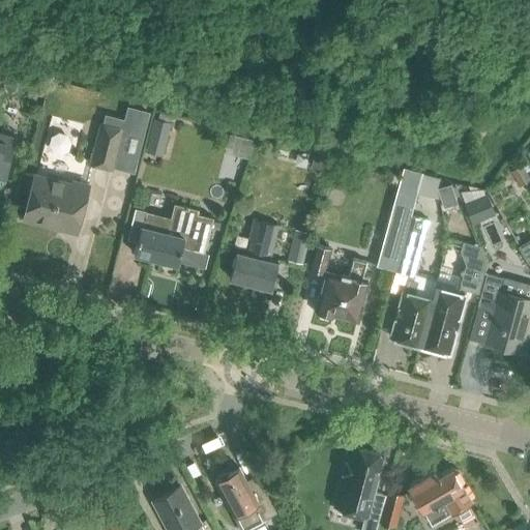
[(125,121),(125,122),(146,127),(150,112),(129,107),(125,121)]
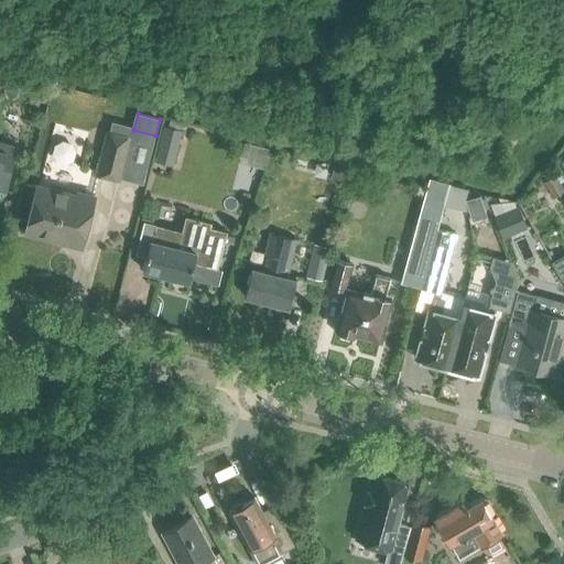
[(164,126),(156,160),(173,164),(181,130),(164,126)]
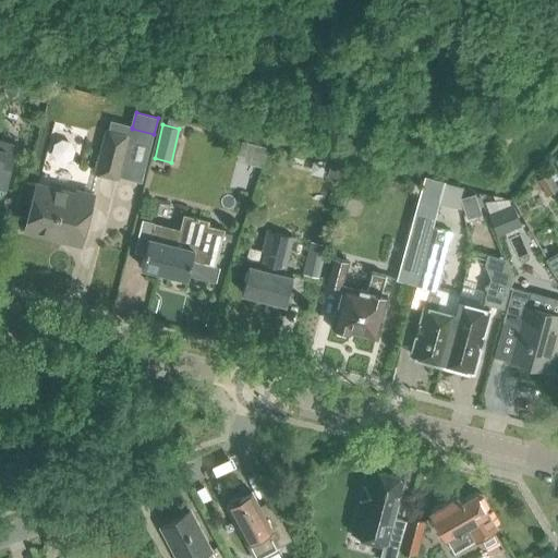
[(107,130),(97,171),(120,177),(131,135),(107,130)]
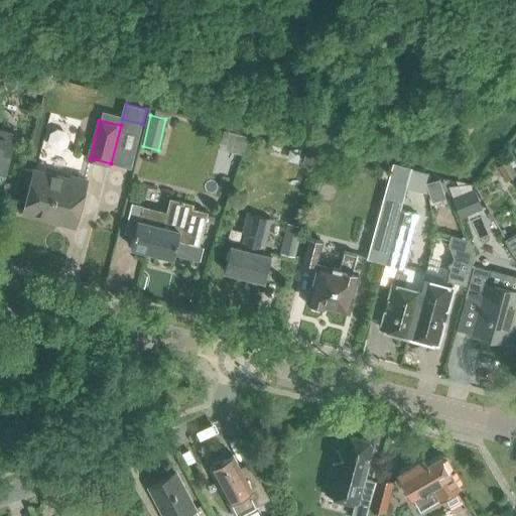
[(0,171),(4,172),(15,131),(0,127),(0,171)]
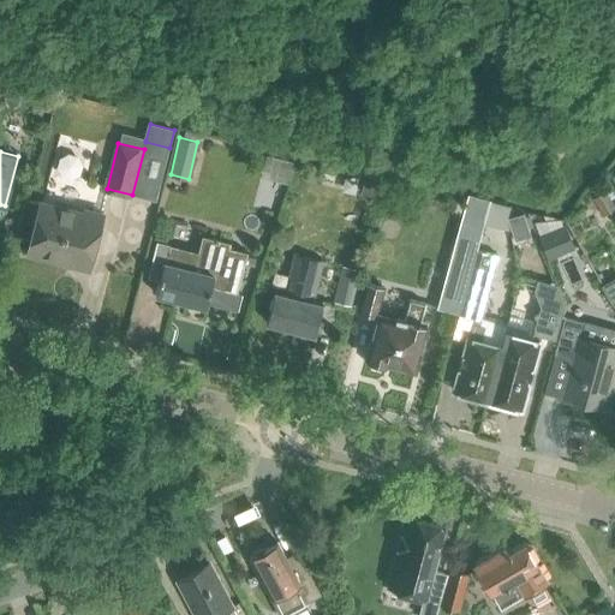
[(363,179),(360,193),(378,197),(381,183),(363,179)]
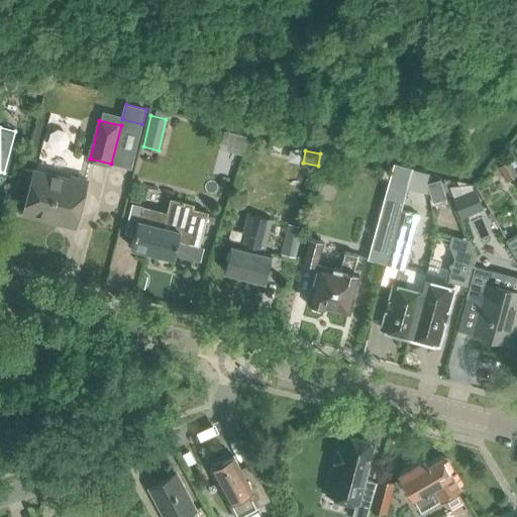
[(507,180),(516,174),(513,168),(516,165),(516,162),(514,157),(499,166),(507,180)]
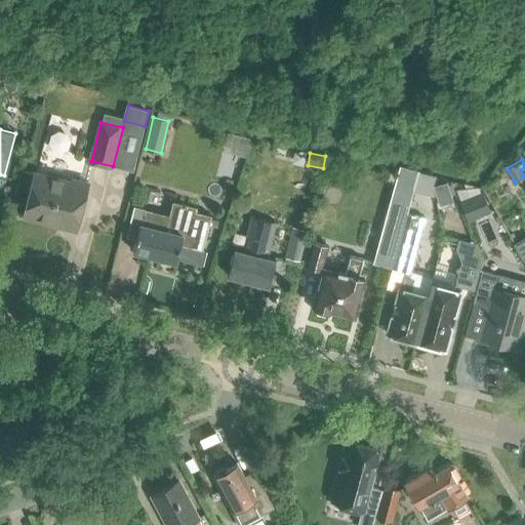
[(415,176),(392,171),(385,203),(408,208),(415,176)]
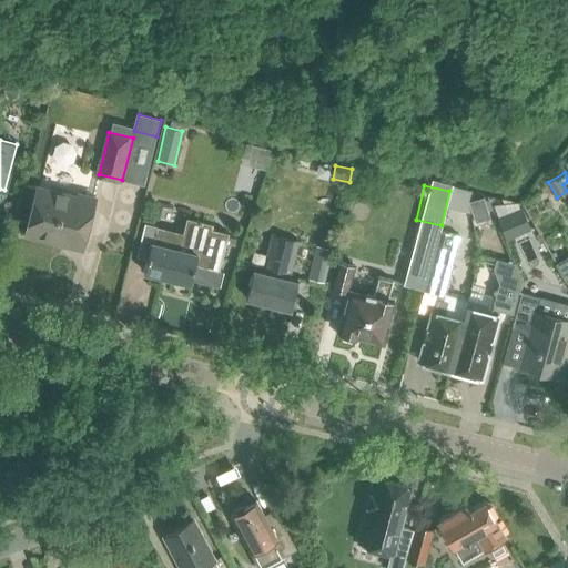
[(470,190),(453,185),(449,202),(455,203),(460,201),(462,198),(468,199),(470,190)]
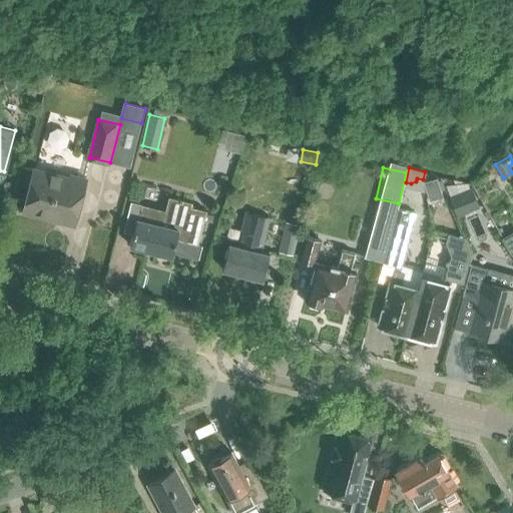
[(23,210),(74,223),(86,178),(71,174),(70,178),(34,168),(23,210)]
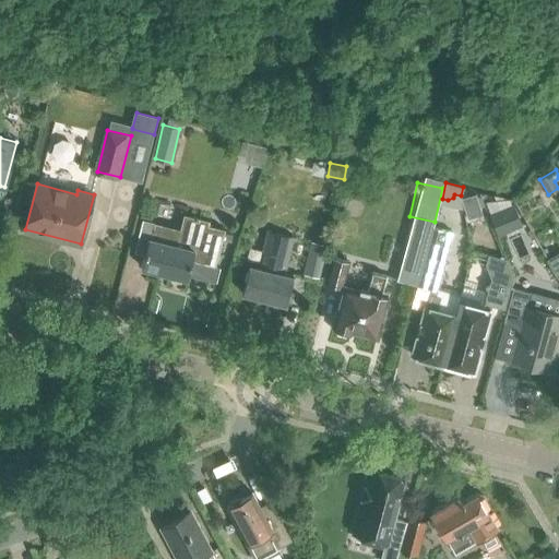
[(467,218),(482,214),(475,193),(461,198),(467,218)]
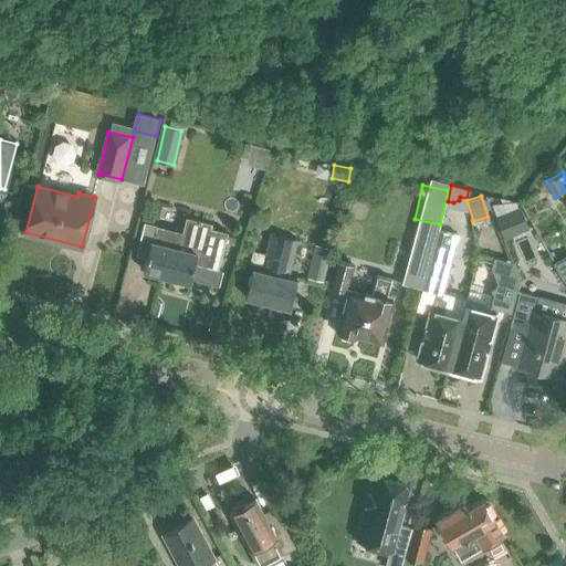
[(521,207),(496,217),(504,238),(528,227),(521,207)]
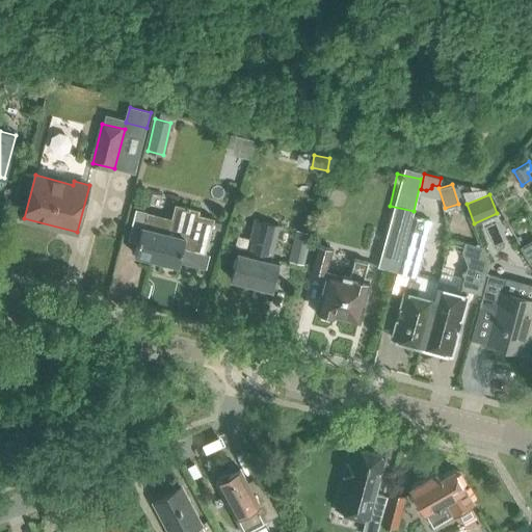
[(143,224),(136,251),(180,263),(184,248),(205,254),(214,217),(198,213),(200,209),(175,203),(170,217),(167,231),(143,224)]
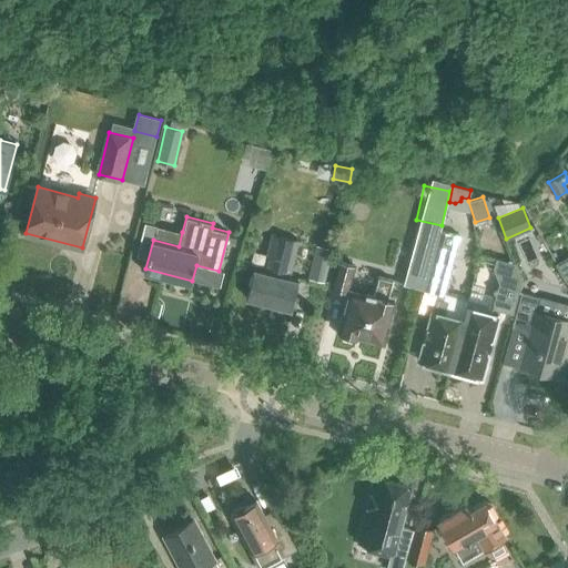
[(493,291),(495,294),(495,295),(470,288),(468,298),(444,292),(447,281),(452,279),(449,275),(450,266),(456,264),(453,260),(456,247),(460,234),(439,229),(436,241),(424,288),(437,292),(433,307),(429,307),(416,358),(480,376),(498,312),(499,310),(513,313),(520,282),(514,262),(495,257),(493,267),(498,282),(497,287),(493,291)]
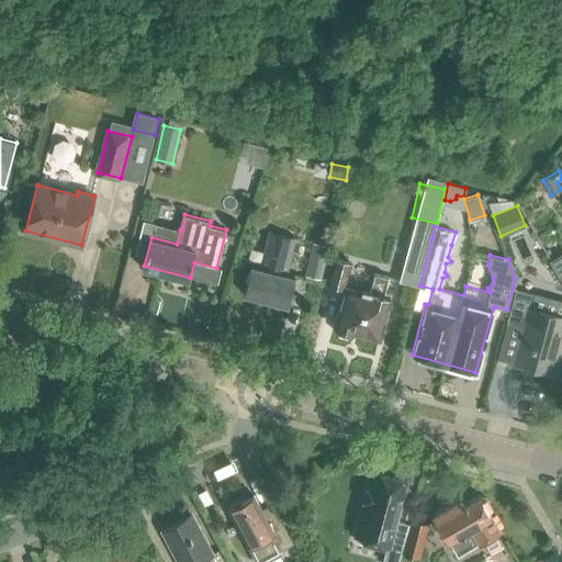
[(245,291),(289,303),(295,276),(288,273),(298,236),(269,229),(265,248),(267,249),(262,267),(251,265),(245,291)]
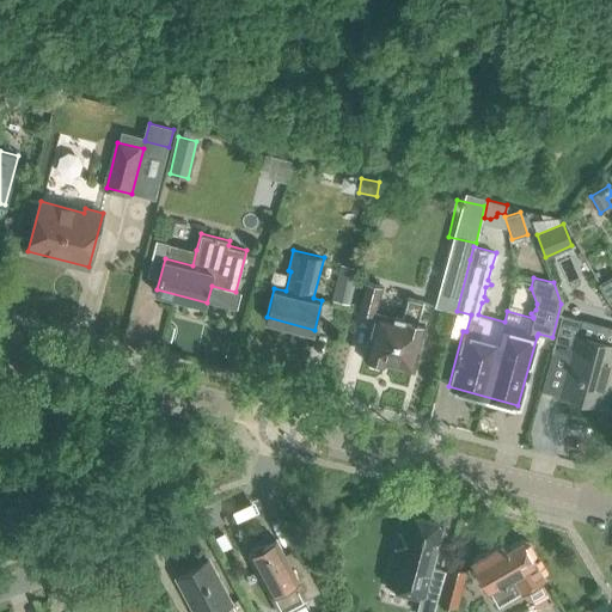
[(343,270),(336,298),(350,301),(357,274),(343,270)]
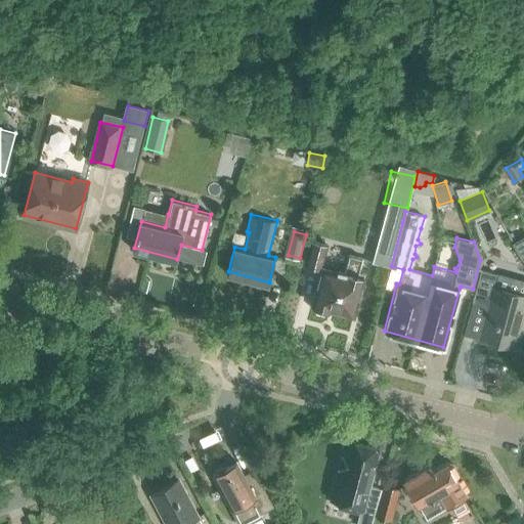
[(523,235),(514,243),(523,260),(523,235)]
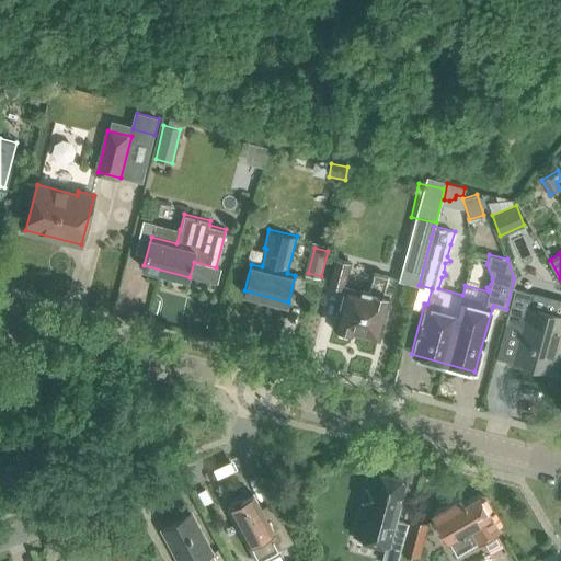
[(368,289),(345,283),(351,261),(334,256),(329,282),(345,286),(335,324),(379,335),(390,290),(385,289),(388,275),(374,271),(368,289)]
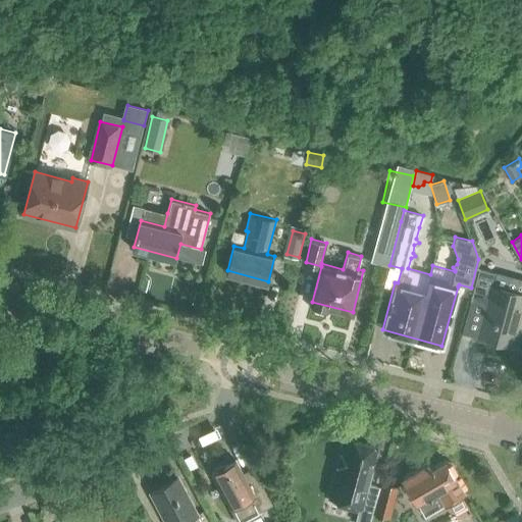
[(480,268),(471,301),(486,305),(478,334),(513,344),(521,311),(521,292),(491,283),(496,272),(480,268)]
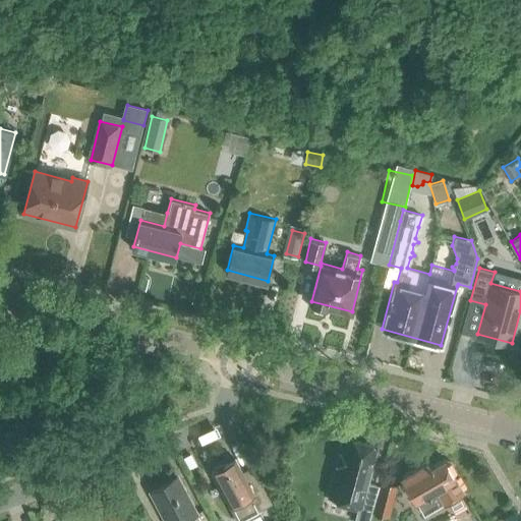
[(337,477),(332,498),(358,505),(354,520),(356,520),(367,520),(370,512),(379,485),(365,481),(370,461),(368,461),(373,445),(345,437),(341,454),(340,454),(337,464),(338,465),(335,477),(337,477)]
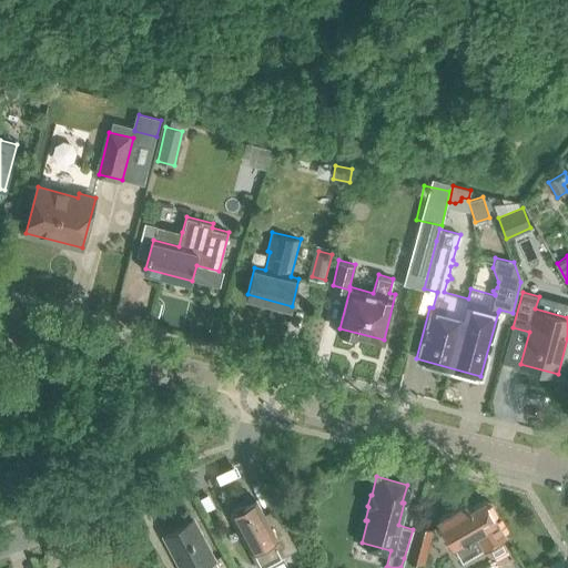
[(295,548),(274,509),(264,515),(256,499),(245,505),(240,504),(234,507),(233,513),(231,514),(260,567),(266,567),(282,559),(281,557),(295,548)]
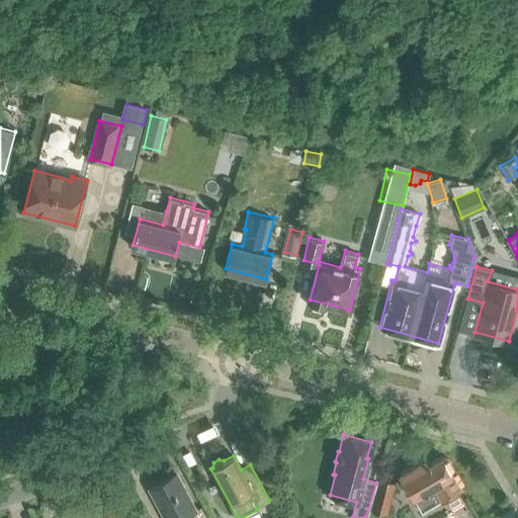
[(444,498),(449,507),(461,501),(456,491),(459,489),(449,470),(450,464),(447,458),(441,457),(440,455),(426,463),(424,458),(399,472),(421,511),(444,498)]
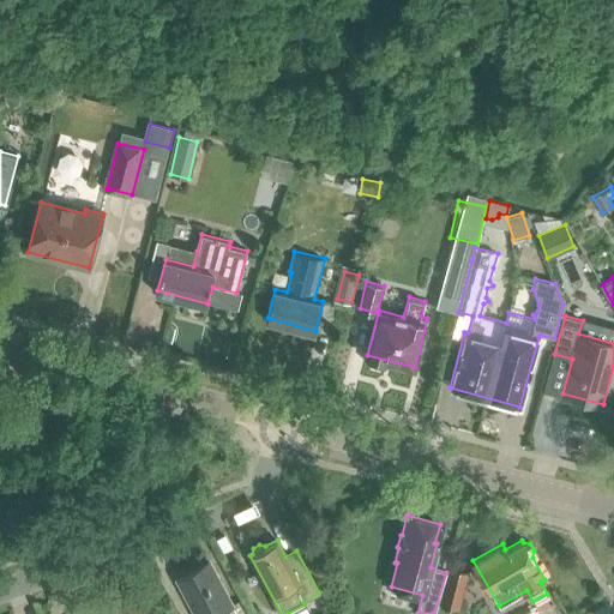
[(232,605),(209,563),(178,579),(197,613),(235,613),(232,605)]
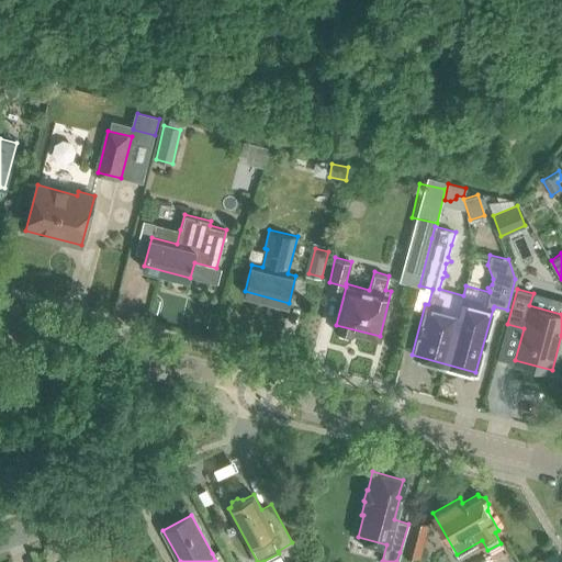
[(404,553),(418,558),(427,524),(413,520),(404,553)]
